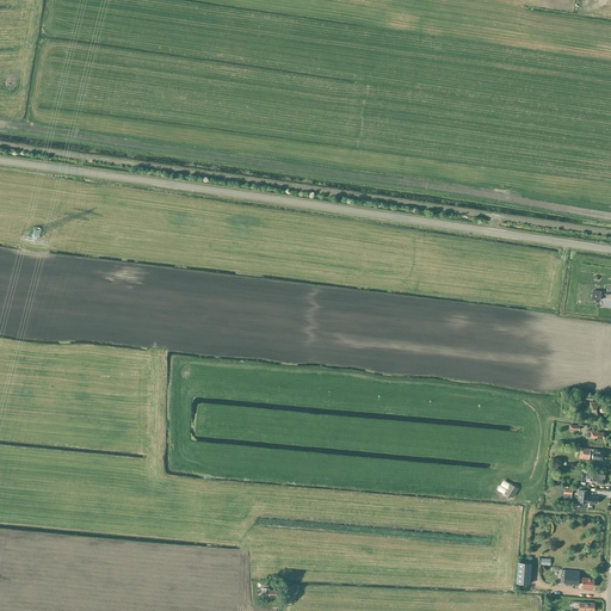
[(606,413),(608,407),(599,406),(600,402),(591,401),(590,414),(599,415),(599,412),(606,413)]
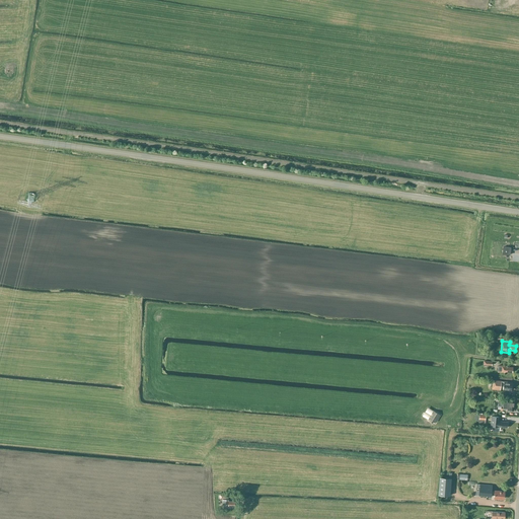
[(492,389),(501,390),(501,387),(503,387),(503,388),(511,390),(511,389),(512,388),(512,386),(512,382),(504,381),(493,380),(492,389)]
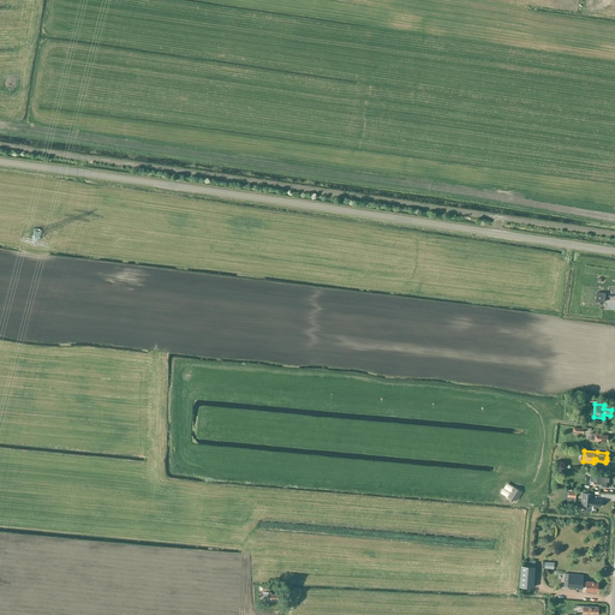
[(597,475),(597,477),(591,476),(590,482),(596,482),(596,485),(599,485),(599,487),(607,488),(608,482),(608,483),(609,476),(597,475)]
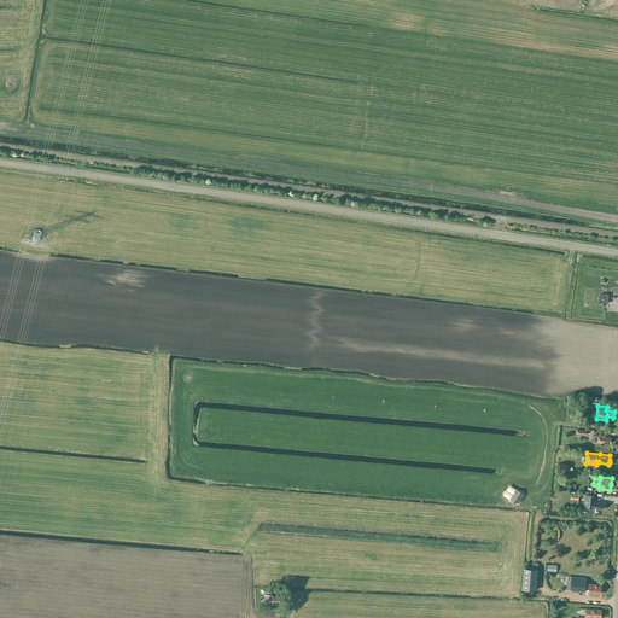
[(503,495),(509,500),(516,503),(516,502),(518,503),(524,494),(509,485),(503,495)]
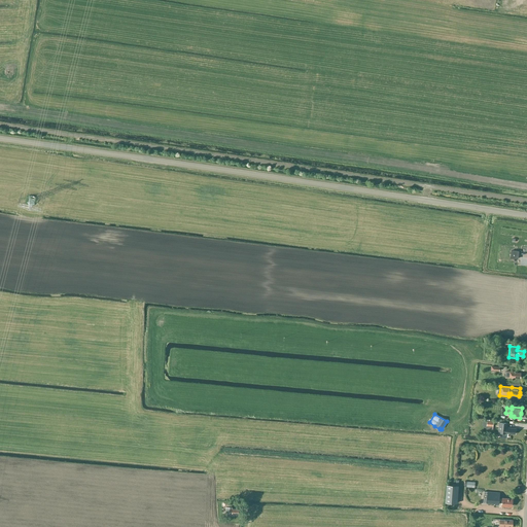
[(505,437),(506,433),(515,433),(516,428),(506,428),(507,423),(499,422),(498,432),(500,432),(500,437),(505,437)]
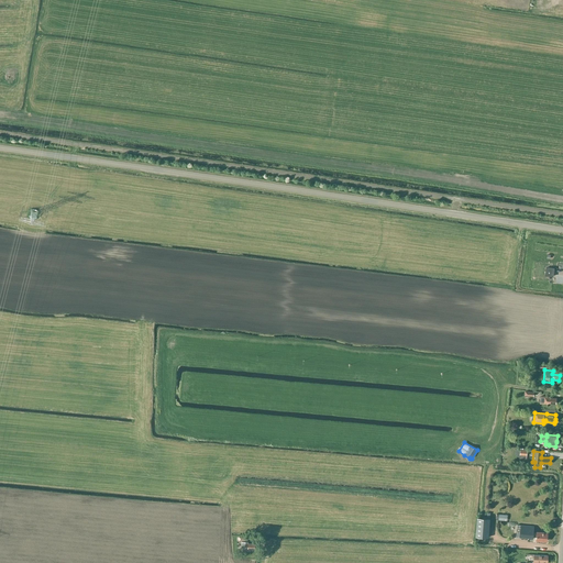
[(476,537),(488,538),(489,519),(477,518),(476,537)]
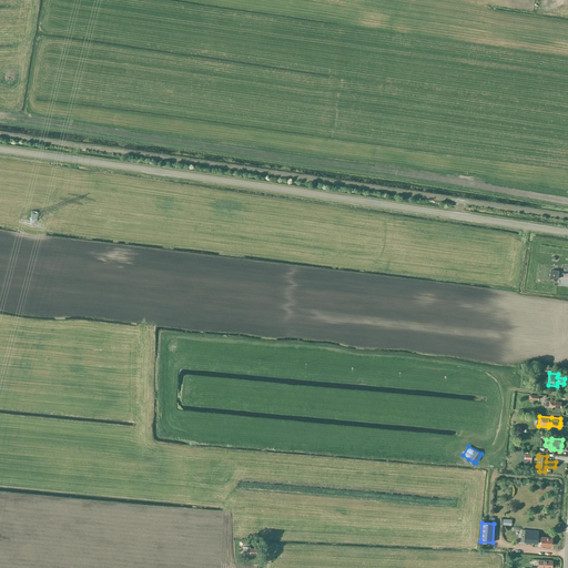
[(525,543),(538,544),(539,530),(525,530),(521,529),(520,541),(525,541),(525,543)]
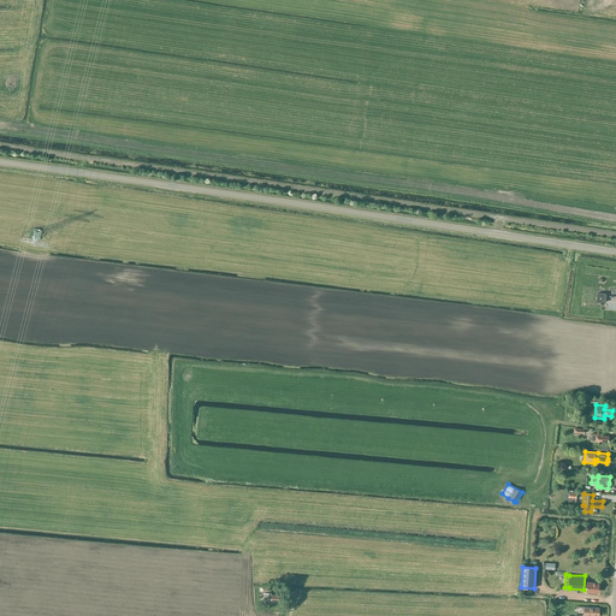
All buildings are outlined.
